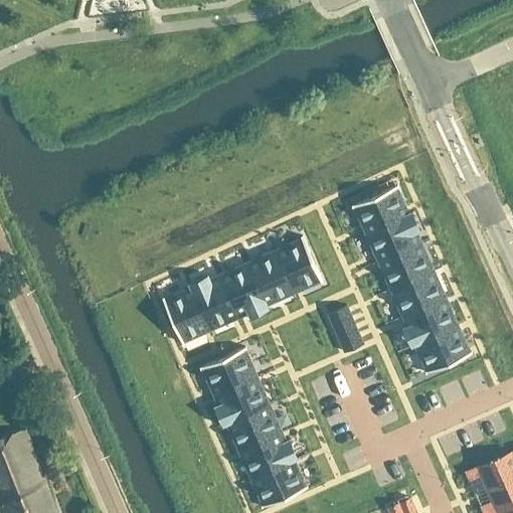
[(399,187),(354,207),(354,208),(357,207),(369,234),(409,216),(409,215),(397,189),(399,188),(399,187)]
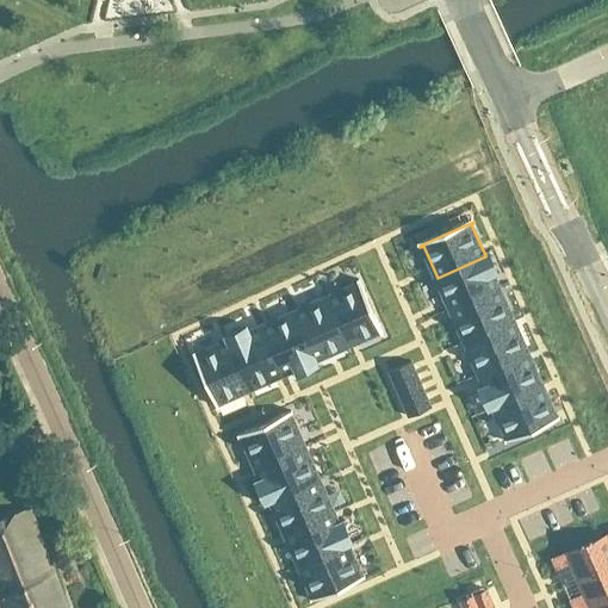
[(485,256),(438,278),(452,311),(500,290),(495,278),(501,275),(501,274),(497,274),(489,256),(491,253),(485,255),(485,256)]
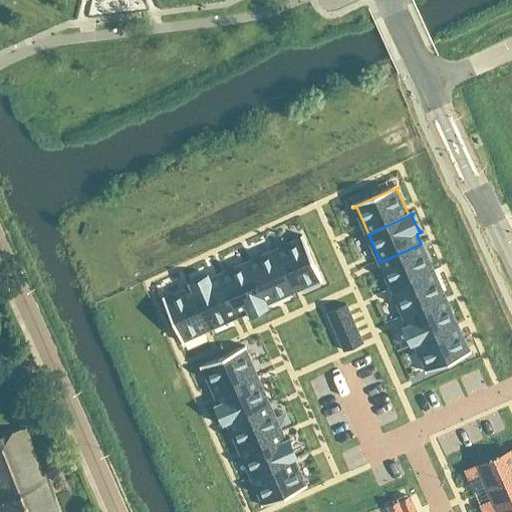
[(303,241),(276,253),(294,293),(321,281),(322,284),(323,283),(303,238),(302,238),(303,241)]
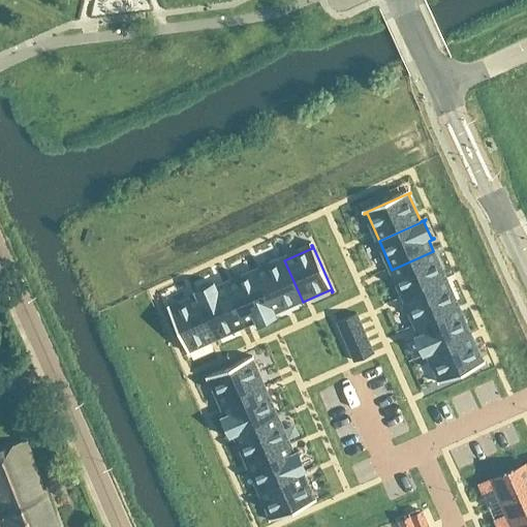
[(433,251),(392,270),(404,298),(445,279),(433,251)]
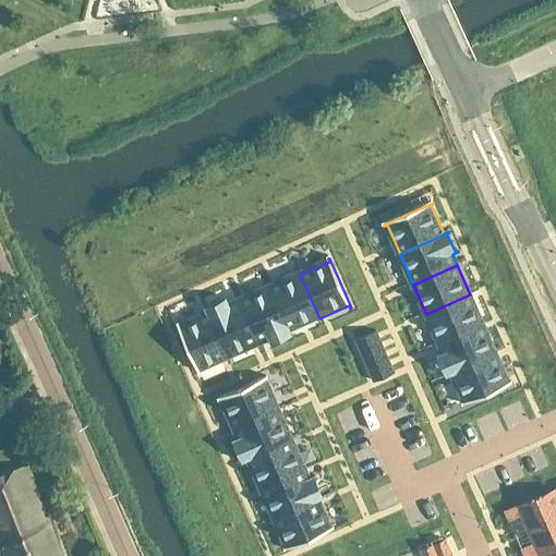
[(300,275),(269,288),(289,331),(290,331),(319,318),(300,275)]
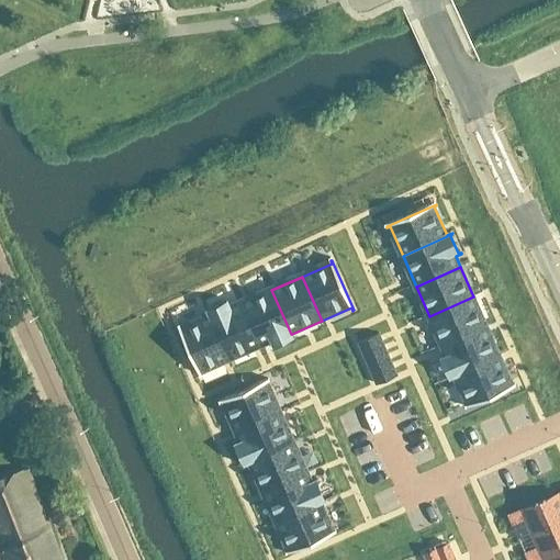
[(271,290),(242,303),(261,347),(272,343),(275,349),(276,348),(276,345),(292,338),(294,340),(295,339),(292,334),(291,334),(271,290)]
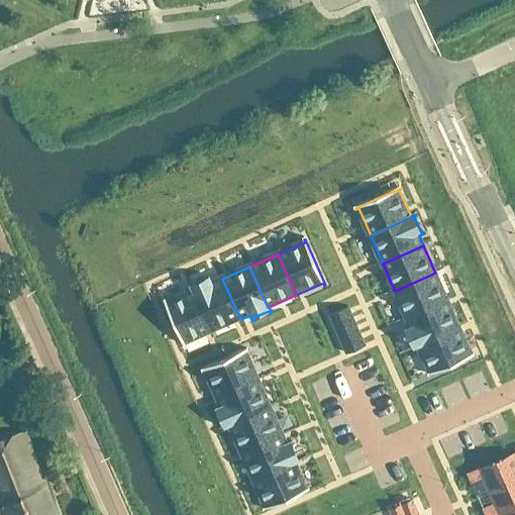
[(435,273),(395,291),(407,319),(448,301),(435,273)]
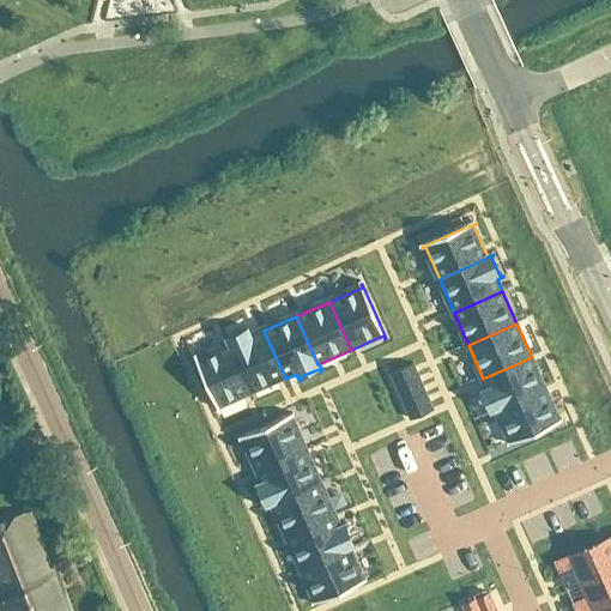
[(228,339),(227,339),(230,346),(231,345),(253,394),(285,379),(264,331),(252,337),(249,330),(248,330),(248,333),(230,342),(228,339)]
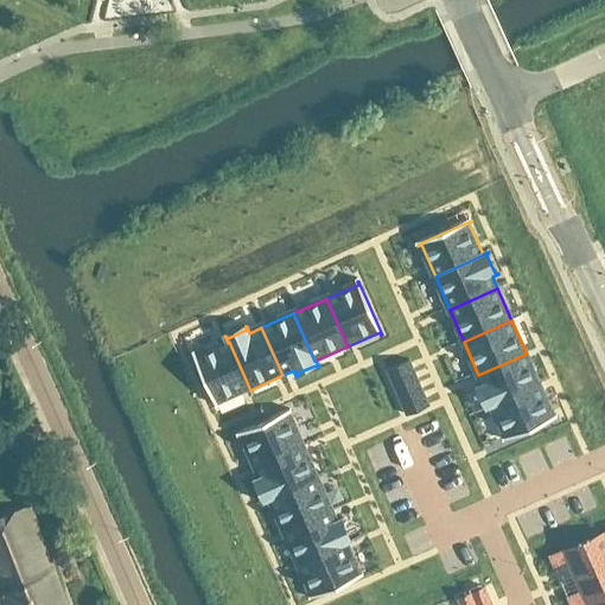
[(196,354),(193,355),(217,408),(220,407),(218,405),(250,390),(229,342),(228,343),(197,356),(196,354)]
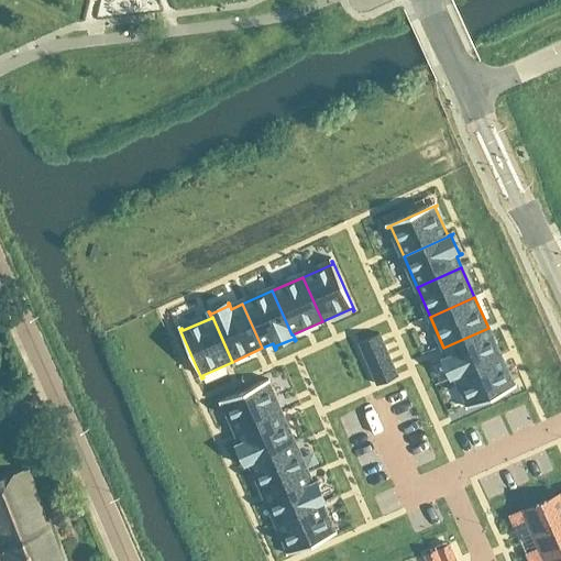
[(449,358),(442,361),(446,361),(453,378),(451,381),(458,378),(458,377),(502,358),(488,328),(443,348),(449,358)]
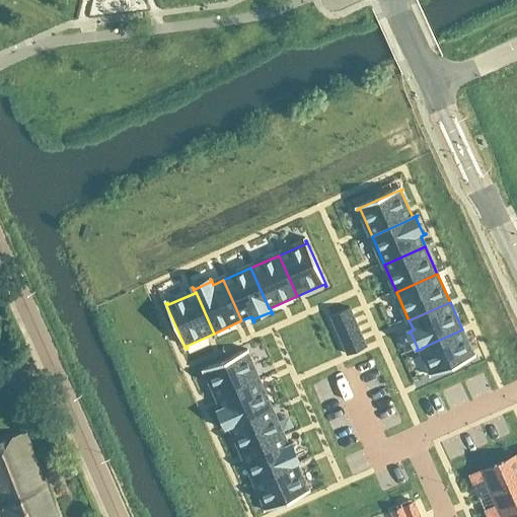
[(462,329),(422,348),(422,349),(433,375),(431,376),(432,377),(477,357),(476,356),(474,357),(462,329)]
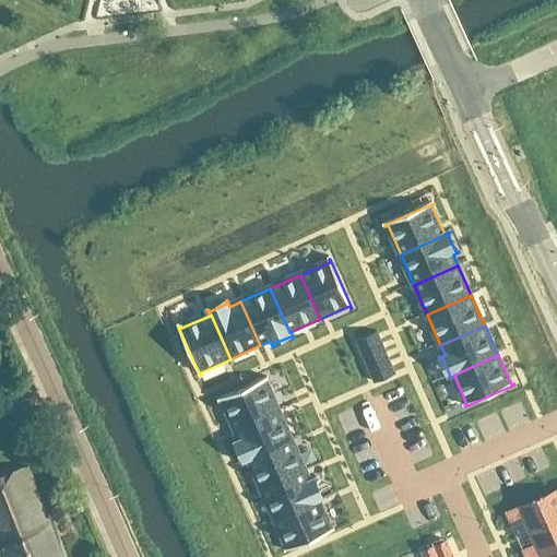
[(268,379),(218,401),(220,402),(223,401),(235,429),(235,430),(280,411),(267,381),(269,380),(268,379)]
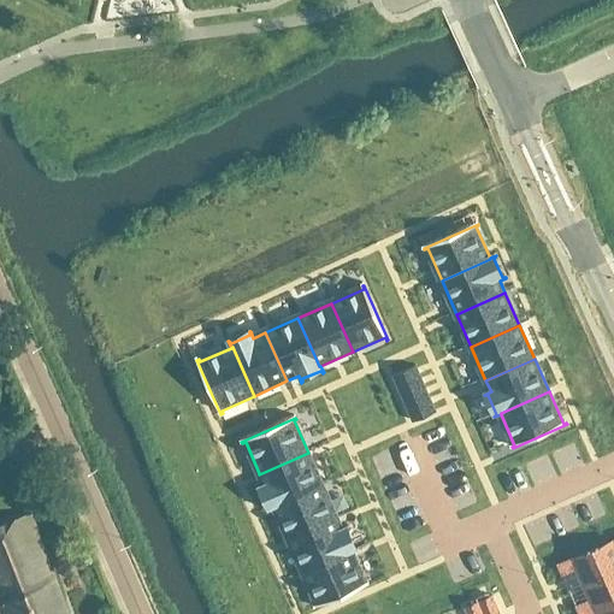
[(259,473),(253,477),(257,477),(265,496),(263,499),(269,496),(275,508),(323,486),(308,453),(259,474),(259,473)]
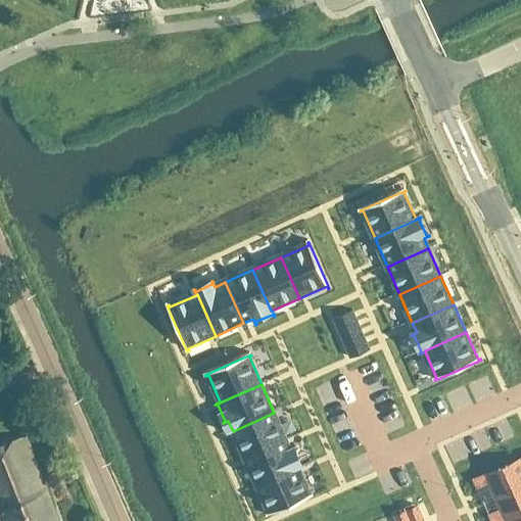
[(274,413),(233,431),(245,459),(286,440),(274,413)]
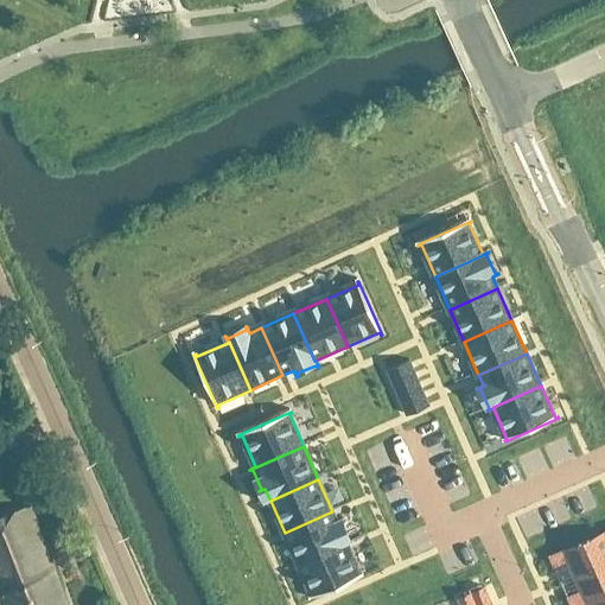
[(67,604),(31,508),(0,520),(0,604),(67,604)]
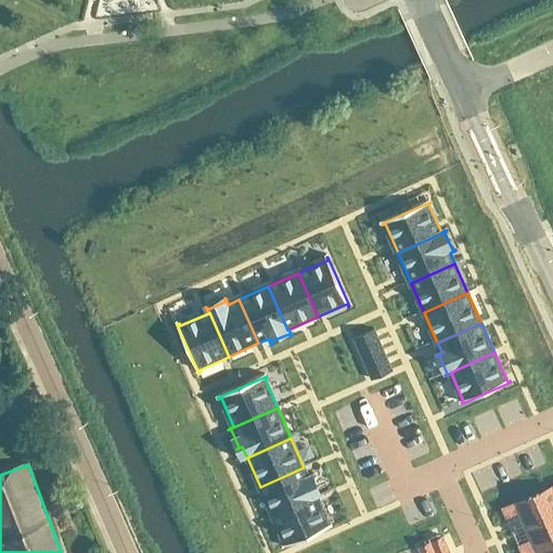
[(304,467),(260,487),(273,516),(317,498),(318,498),(323,496),(320,496),(312,478),(314,476),(308,478),(304,467)]
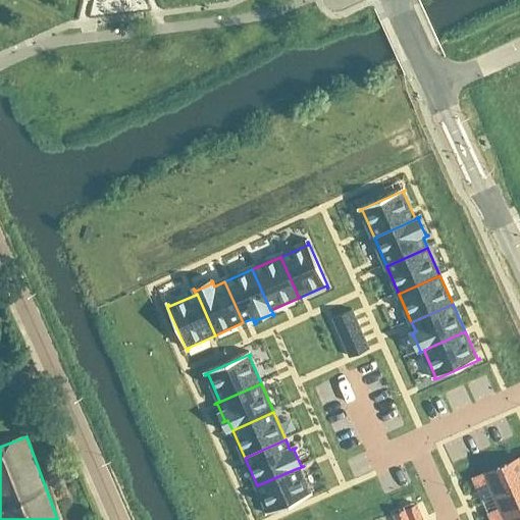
[(519,459),(473,480),(477,488),(488,484),(495,498),(519,485),(519,459)]
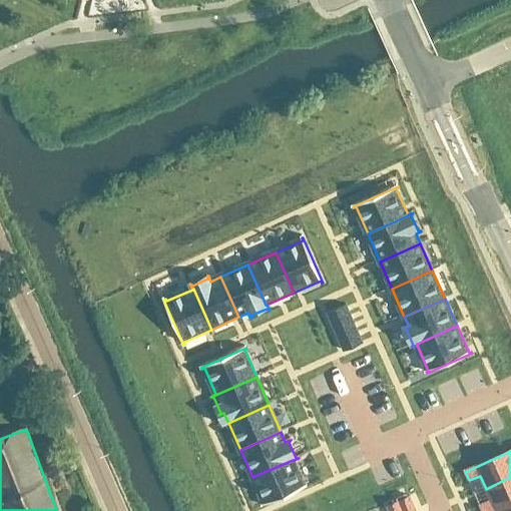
[(293,460),(252,477),(265,504),(263,505),(263,507),(308,487),(308,485),(305,487),(294,460),(293,460)]
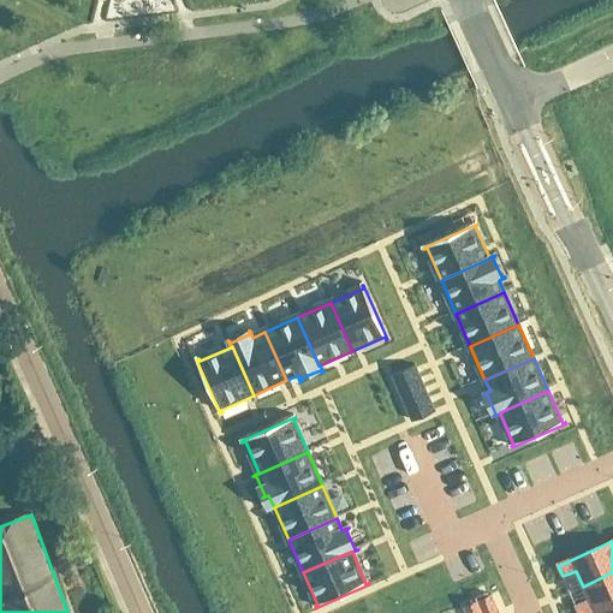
[(590,602),(577,608),(578,612),(590,612),(612,602),(612,572),(583,587),(590,602)]
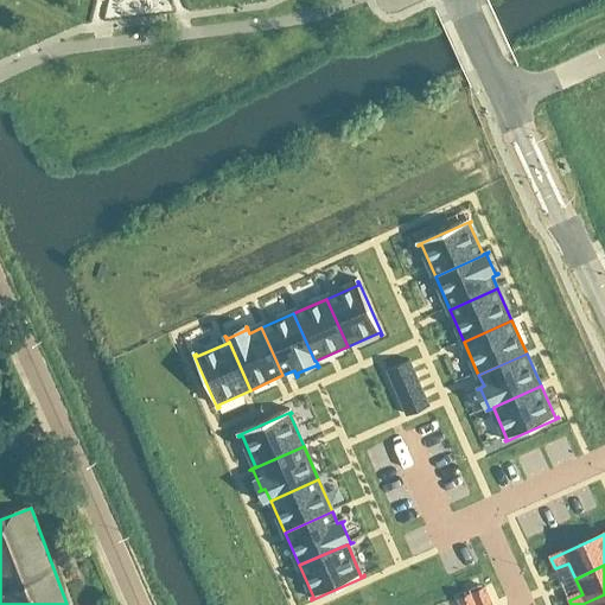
[(472,594),(470,596),(473,604),(476,604),(490,598),(485,588),(483,590),(482,587),(471,592),(472,594)]
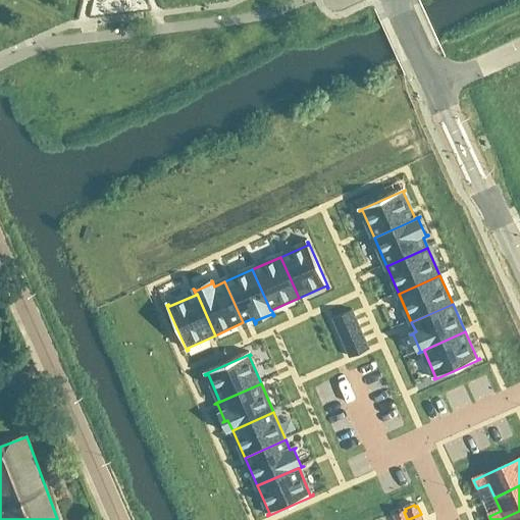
[(519,511),(501,519),(519,519),(519,511)]
